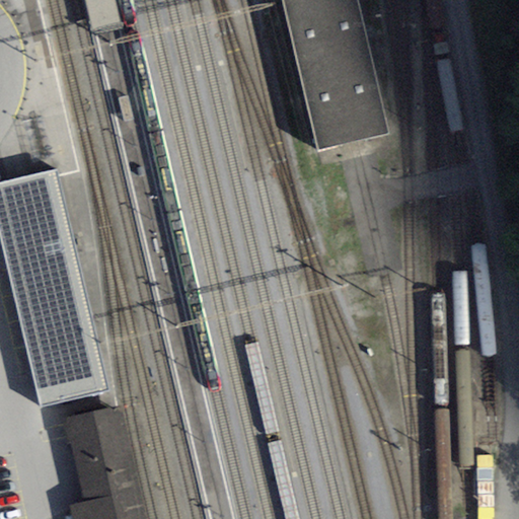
[(84,0),(92,34),(122,28),(115,0),(84,0)]
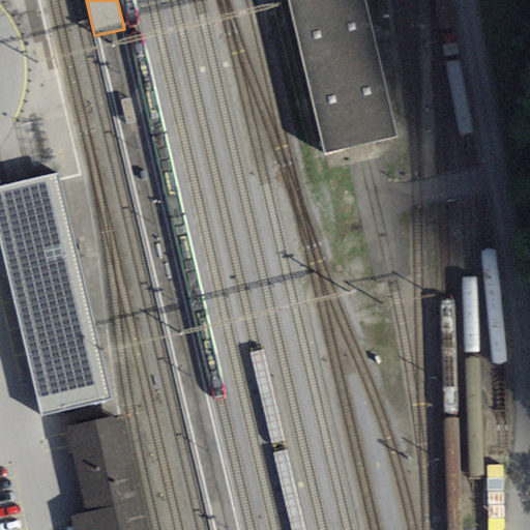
[(288,0),(326,156),(394,139),(362,0),(288,0)]
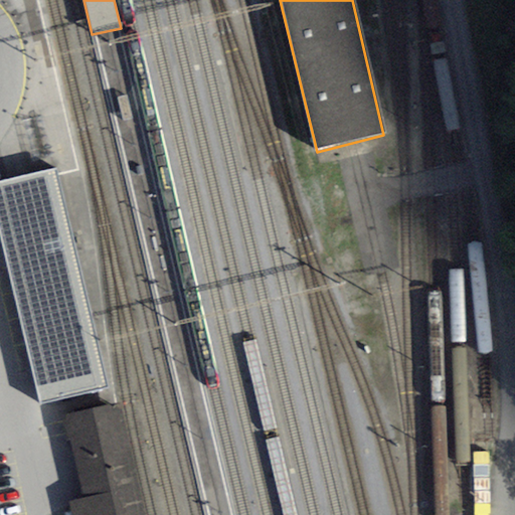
[(56,167),(0,180),(0,232),(41,401),(108,386),(56,167)]
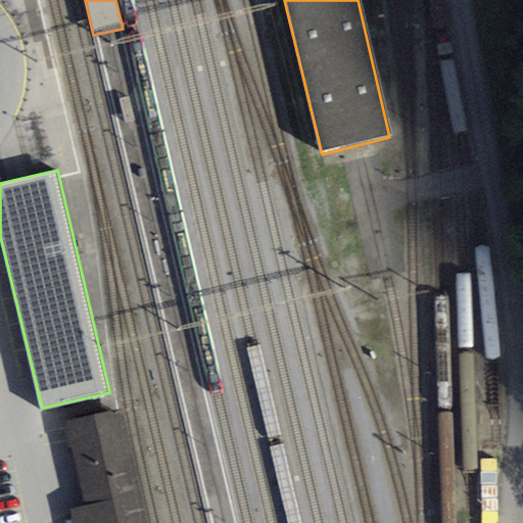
[(144,522),(117,412),(64,422),(85,506),(70,509),(74,522),(144,522)]
